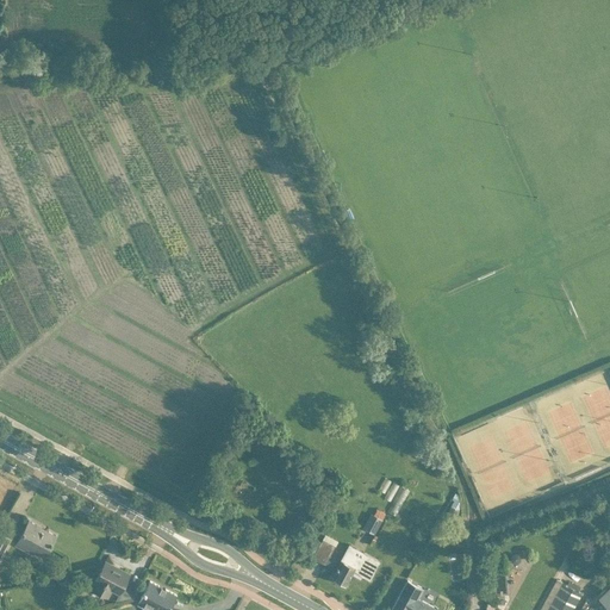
[(386,478),(381,486),(387,490),(392,481),(386,478)]
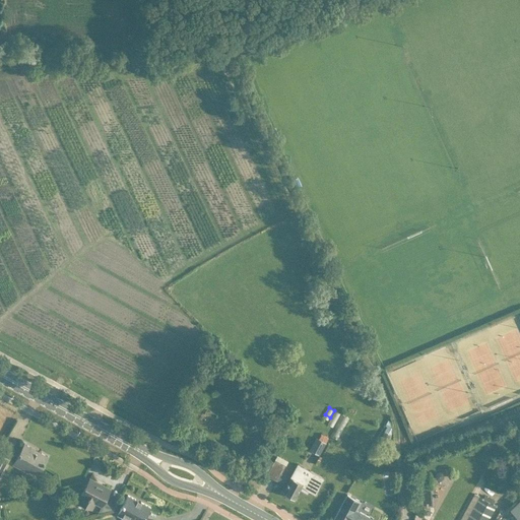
[(331,435),(336,439),(348,417),(342,413),(331,435)]
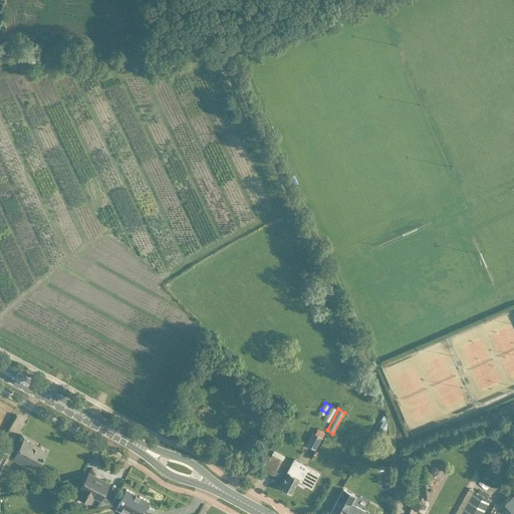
[(312,432),(305,444),(315,450),(322,438),(321,437),(324,432),(317,429),(315,434),(312,432)]
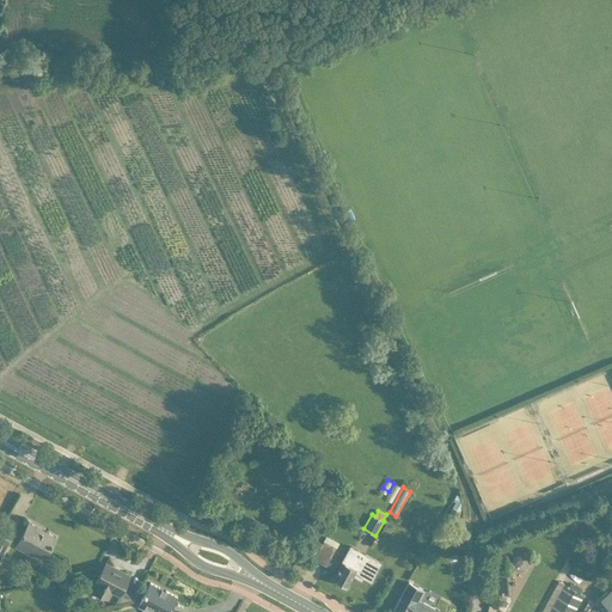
[(29,522),(23,533),(16,546),(25,552),(26,550),(44,560),(56,537),(29,522)]
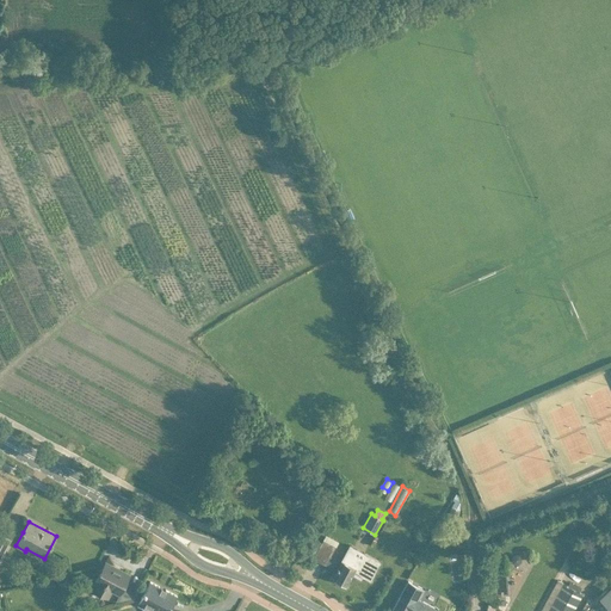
[(0,532),(0,557),(11,538),(0,532)]
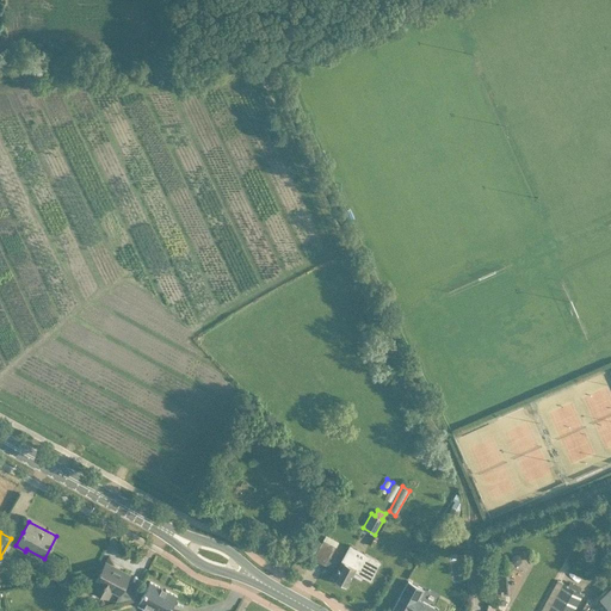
[(323,539),(319,548),(313,559),(326,566),(335,547),(323,539)]
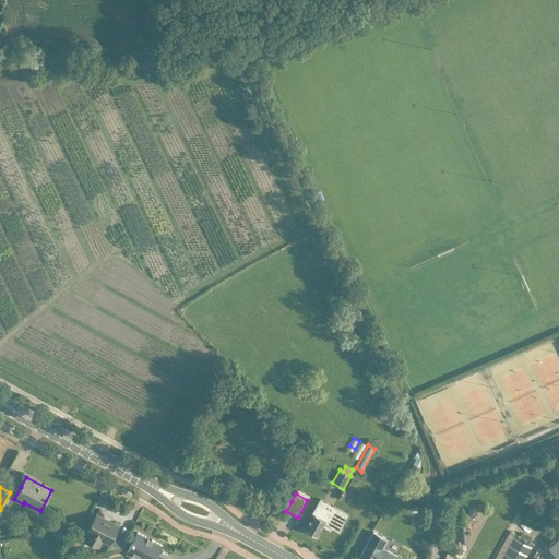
[(309,521),(305,528),(317,535),(322,525),(330,530),(331,526),(339,531),(347,514),(333,507),(331,511),(323,508),(319,516),(313,513),(313,514),(309,521)]
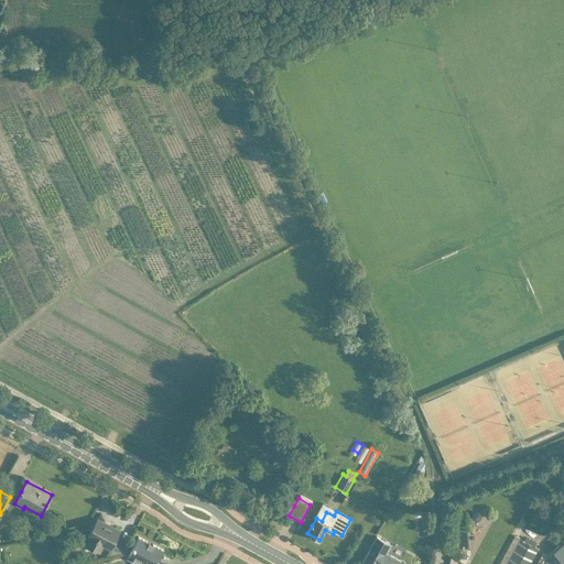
[(97,519),(93,528),(85,529),(85,530),(87,530),(88,535),(87,537),(95,541),(91,549),(99,552),(102,545),(111,550),(108,556),(123,552),(125,551),(112,544),(120,531),(97,519)]
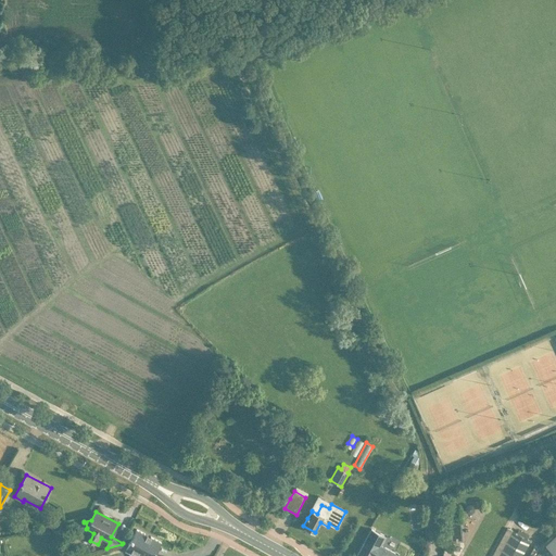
[(520,555),(530,540),(507,527),(491,555),(520,555)]
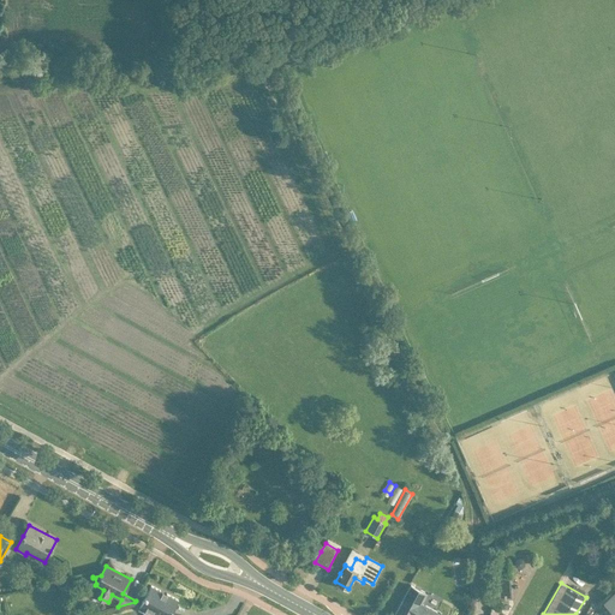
[(411,584),(394,614),(395,614),(443,614),(422,603),(427,593),(411,584)]
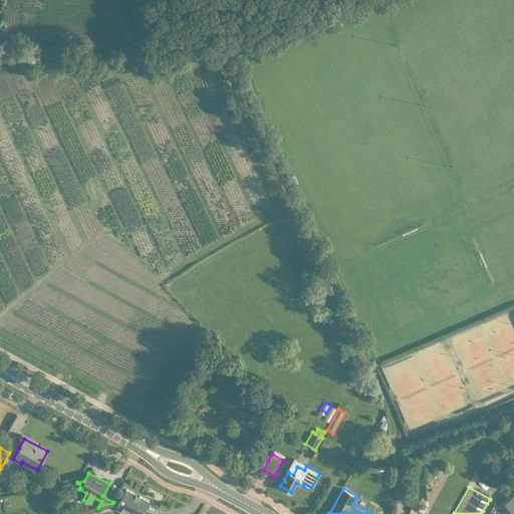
[(142,513),(149,501),(125,489),(116,507),(130,513),(142,513)]
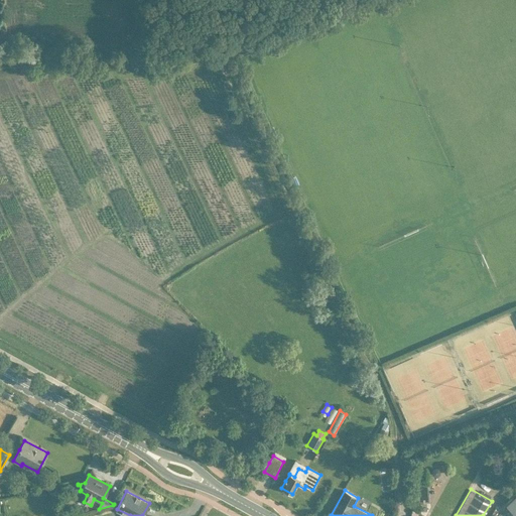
[(515,493),(505,504),(515,515),(515,493)]
